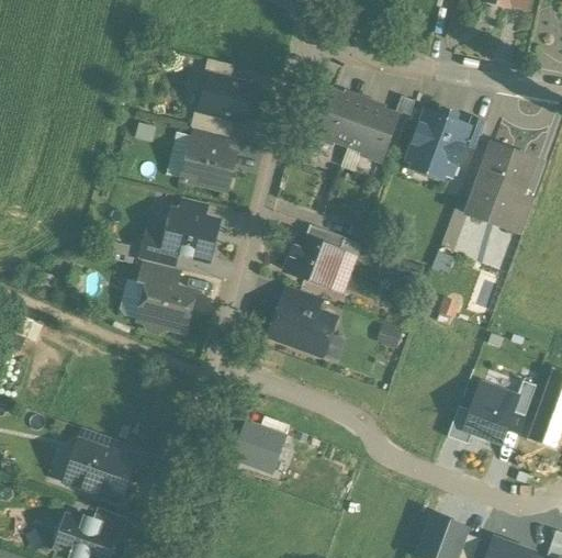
[(203,70),(208,71),(229,77),(233,64),(208,57),(203,70)]
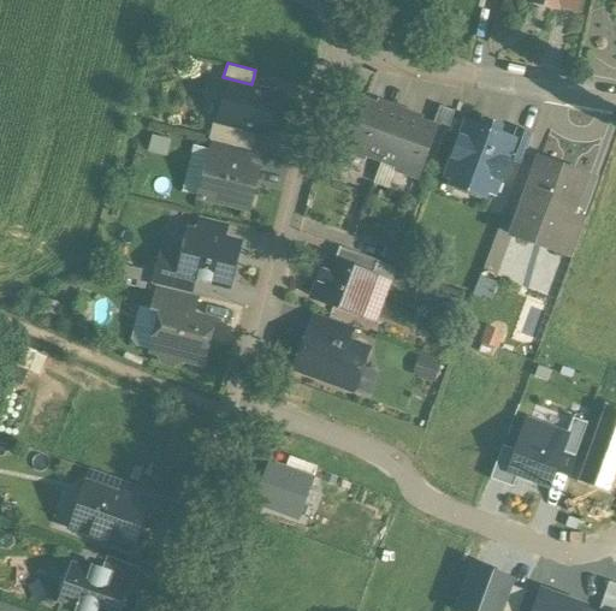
[(218,118),(217,123),(254,132),(267,136),(278,92),(252,84),(227,78),(218,118)]
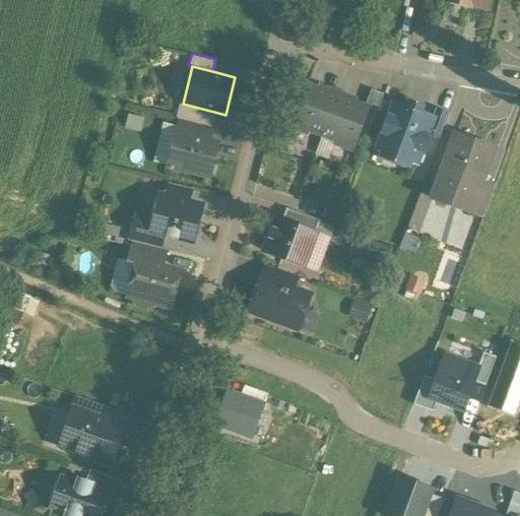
[(320,84),(318,89),(305,84),(293,119),(293,120),(322,130),(337,90),(320,84)]
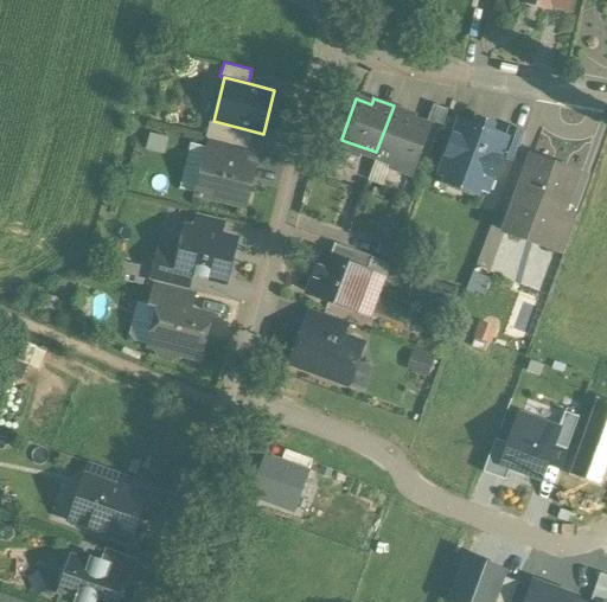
[(433,101),(425,123),(426,125),(421,135),(435,140),(447,107),(433,101)]
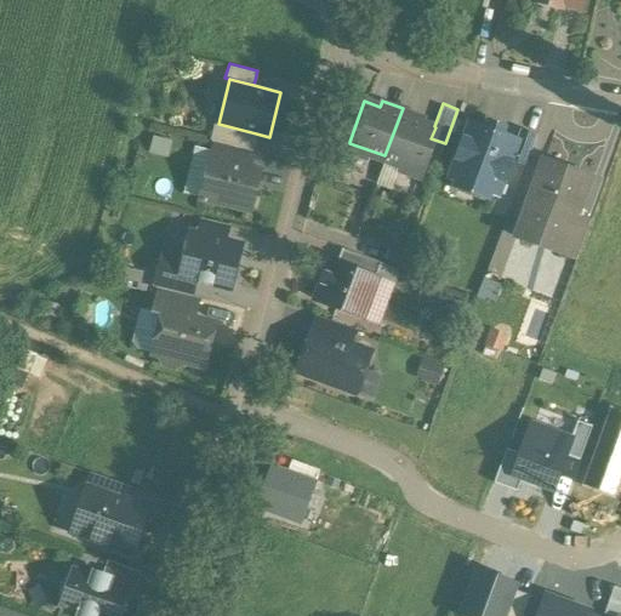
[(422,115),(403,108),(385,155),(420,169),(431,138),(436,127),(434,126),(420,121),(422,115)]
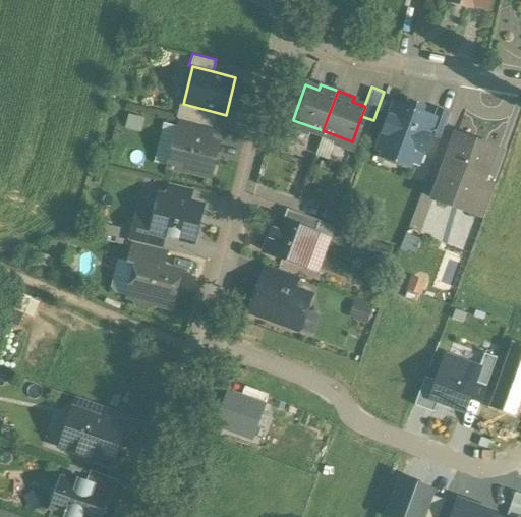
[(180,117),(212,124),(215,112),(183,104),(184,100),(180,99),(176,115),(180,117)]
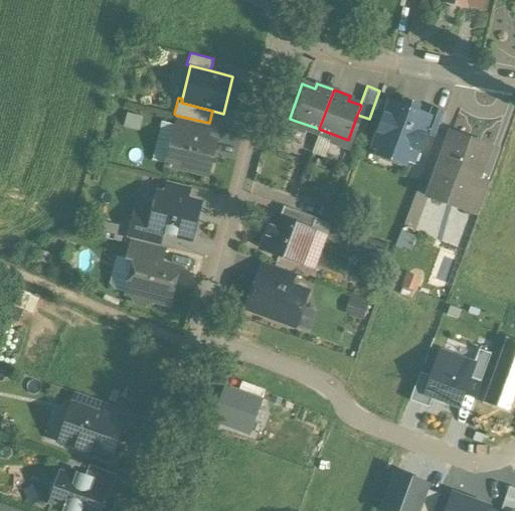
[(403,104),(390,99),(386,112),(384,111),(378,129),(379,129),(373,145),(379,147),(377,153),(403,162),(405,156),(411,159),(416,146),(417,147),(423,130),(422,130),(422,128),(428,113),(427,113),(415,108),(417,103),(405,99),(403,104)]
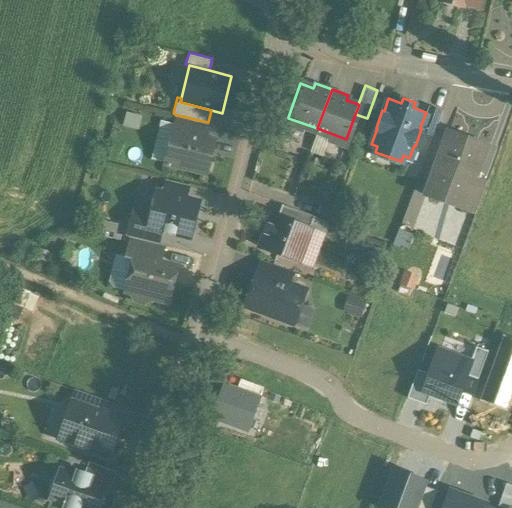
[(442,110),(428,105),(425,112),(426,112),(420,127),(433,132),(442,110)]
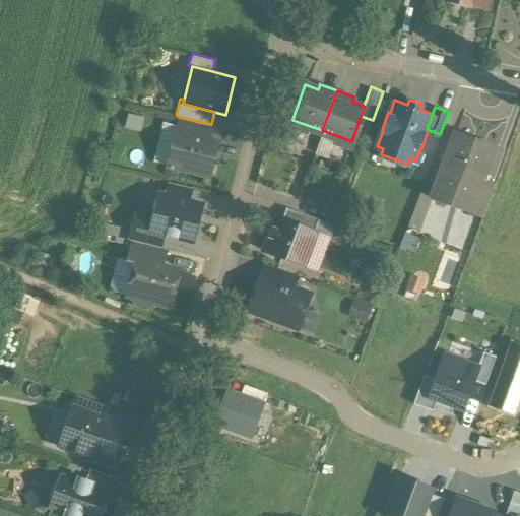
[(211,124),(180,117),(177,131),(208,138),(211,124)]
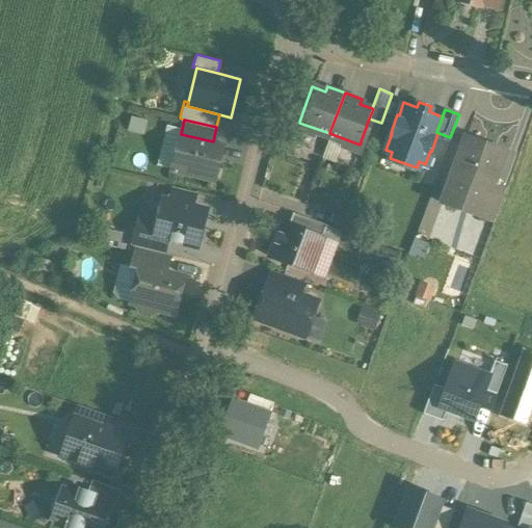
[(329,133),(299,123),(292,143),(321,155),(329,133)]
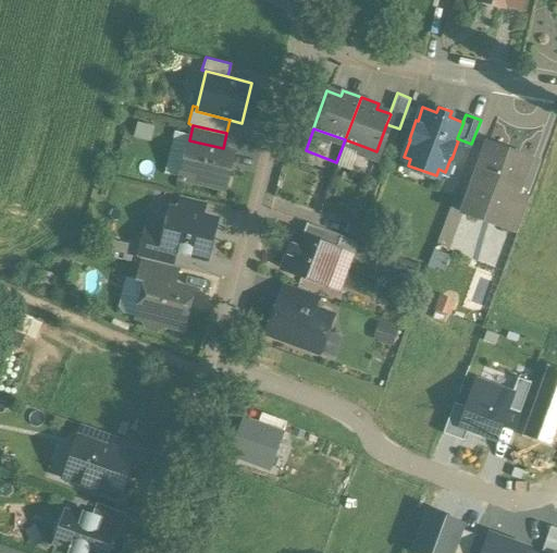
[(376,151),(345,139),(336,162),(368,173),(376,151)]
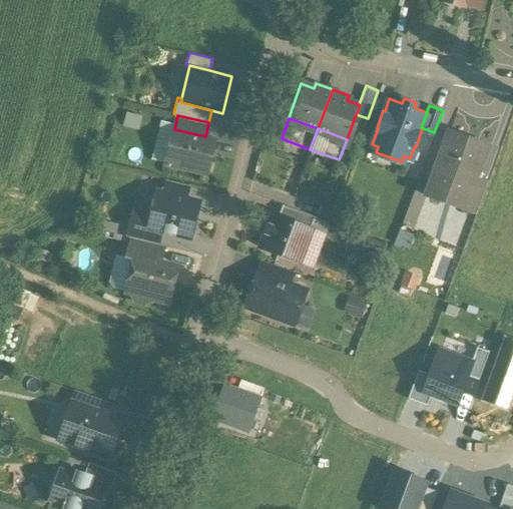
[(205,136),(174,129),(166,161),(206,171),(214,138),(205,136)]
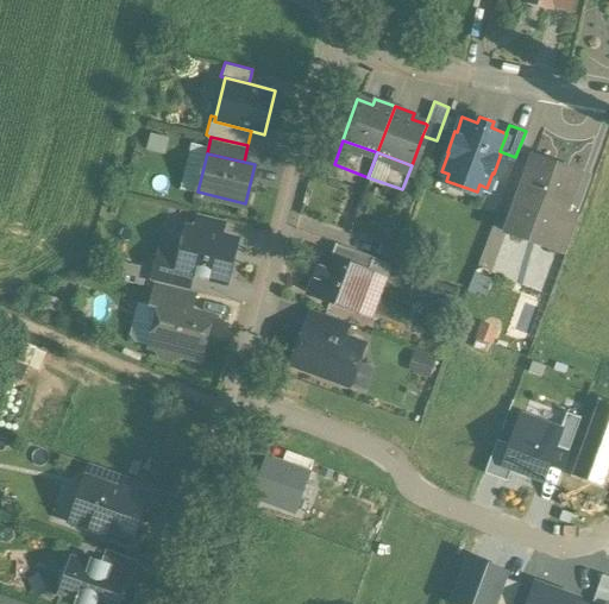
[(553,167),(532,158),(506,231),(552,247),(565,212),(581,171),(556,162),(553,167)]
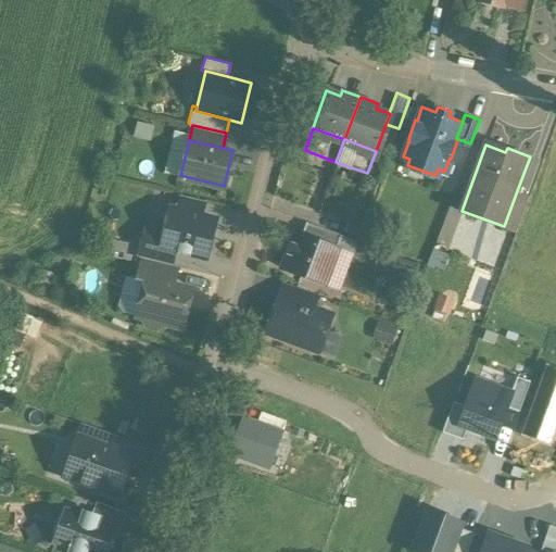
[(204,199),(180,193),(177,207),(201,213),(204,199)]
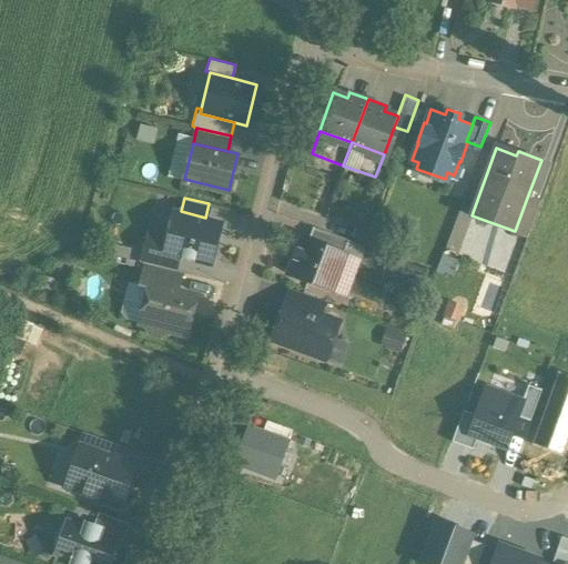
[(527,198),(515,231),(526,235),(538,202),(527,198)]
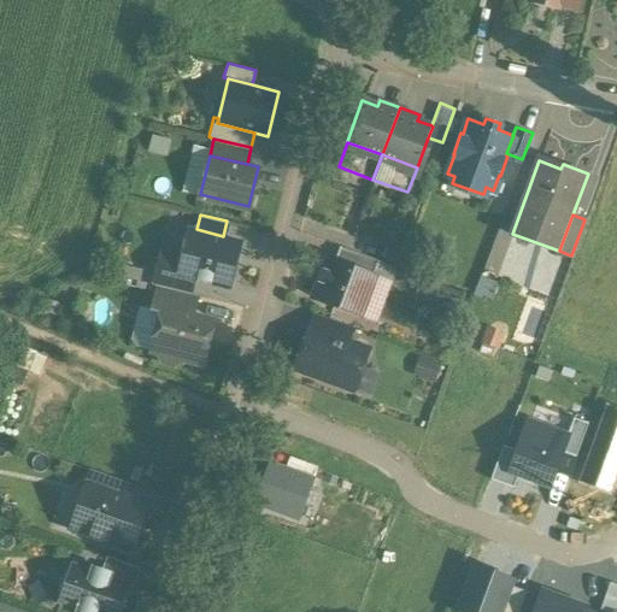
[(197,229),(188,228),(182,253),(178,268),(177,271),(193,276),(228,284),(240,240),(223,236),(197,229)]
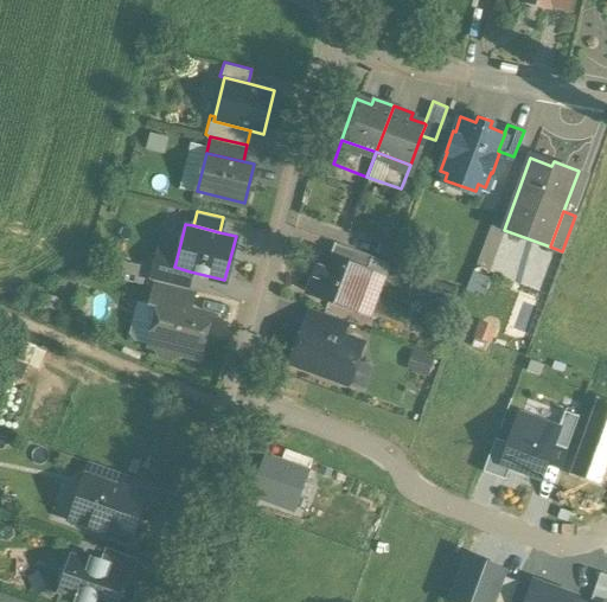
[(371,254),(334,239),(328,255),(366,269),(371,254)]
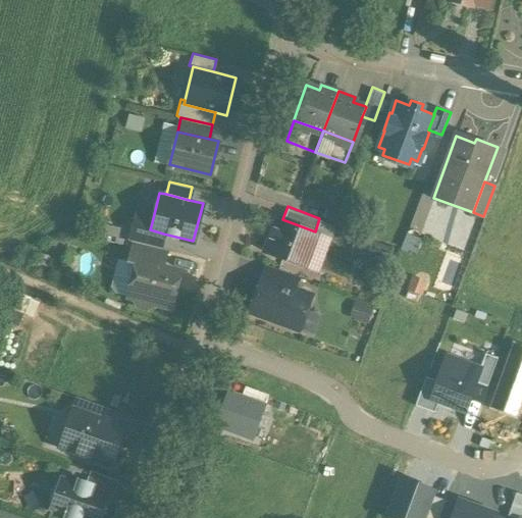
[(154,214),(136,210),(133,222),(151,226),(154,214)]
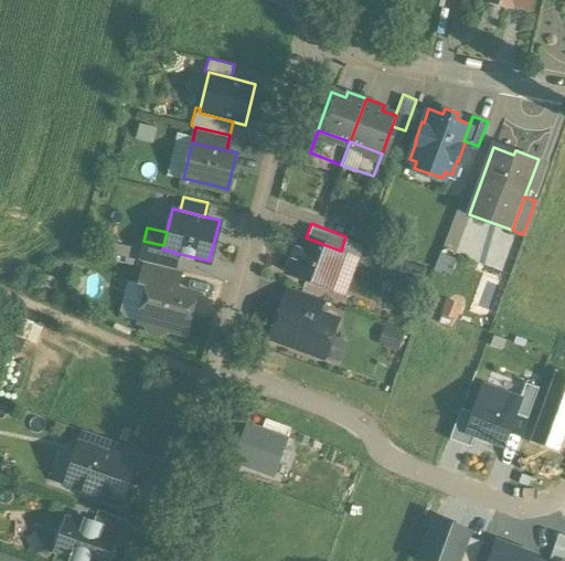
[(306,237),(299,235),(287,270),(334,287),(347,253),(341,251),(306,237)]
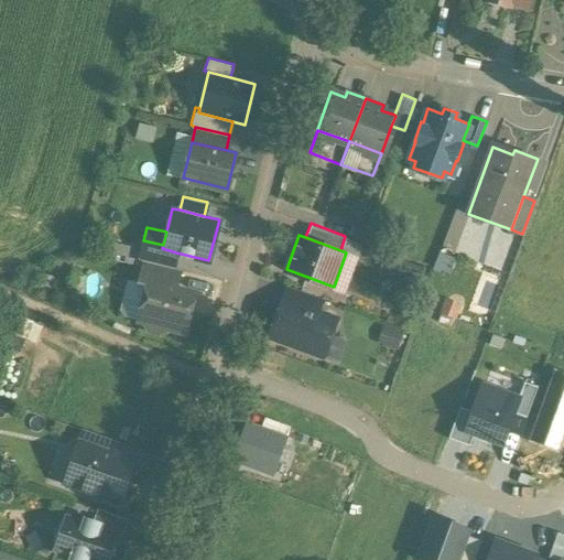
[(163,245),(143,240),(139,258),(142,259),(143,258),(172,266),(172,267),(173,267),(176,252),(162,248),(163,245)]
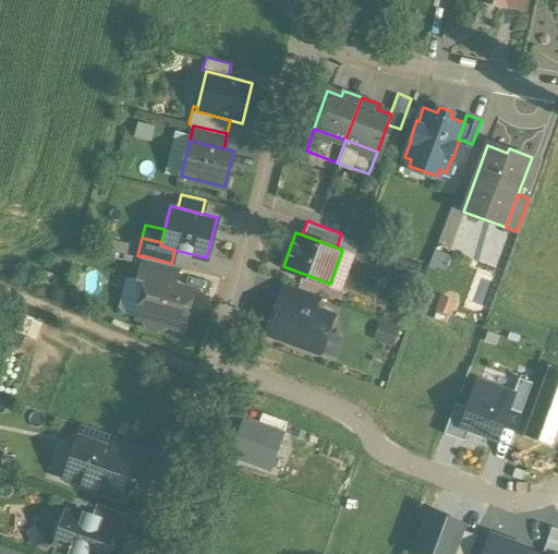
[(376,266),(395,266),(395,256),(378,248),(376,266)]
